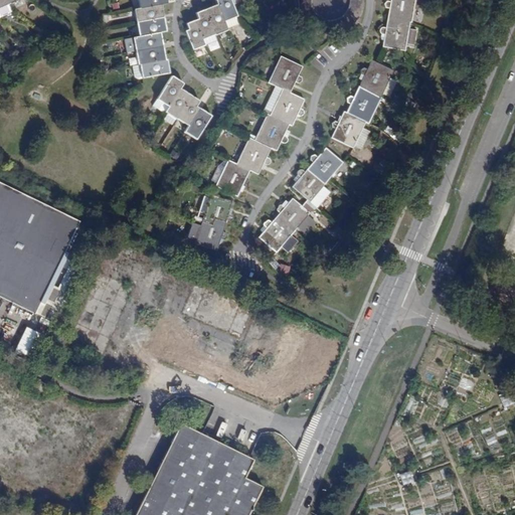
[(0,0),(0,18),(12,13),(10,11),(7,6),(4,0),(0,0)]
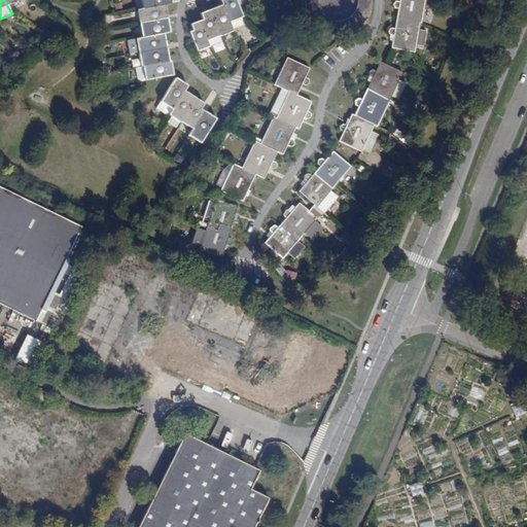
[(220,0),(222,4),(232,29),(245,22),(245,21),(236,0),(220,0)]
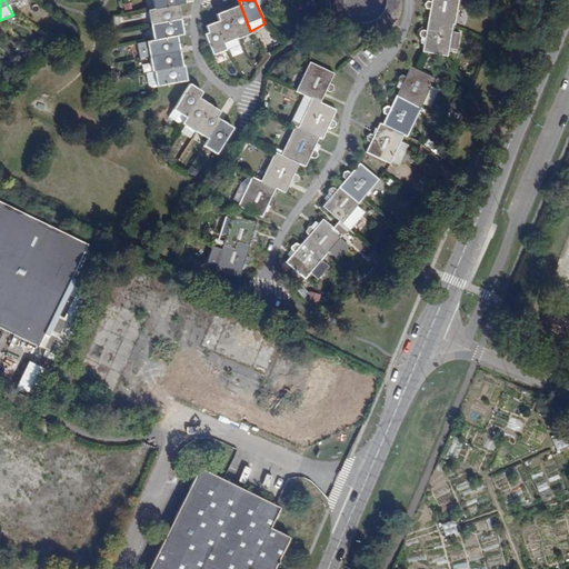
[(328,0),(328,3),(328,10),(329,11),(330,16),(332,20),(336,26),(340,30),(345,33),(349,37),(356,38),(361,39),(367,39),(372,38),(378,37),(382,35),(387,32),(390,28),(393,25),(397,20),(398,16),(400,10),(400,5),(400,0),(387,0),(387,1),(388,5),(387,8),(386,10),(385,15),(383,17),(381,19),(379,21),(376,23),(372,25),(369,26),(366,26),(362,26),(358,25),(355,25),(352,22),(349,20),(347,17),(345,15),(343,10),(342,8),(342,5),(342,0),(328,0)]
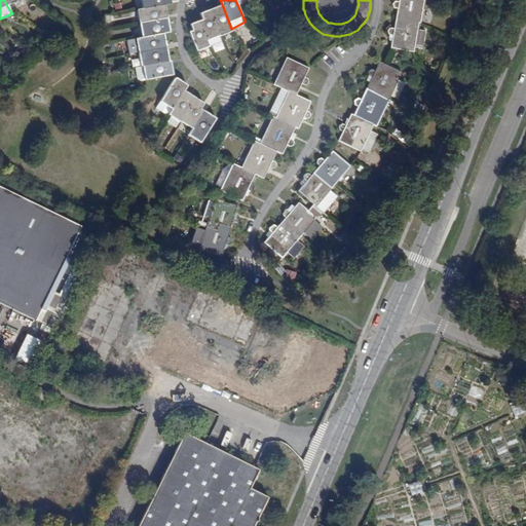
[(420,0),(389,0),(391,2),(395,2),(393,20),(406,21),(407,13),(417,14),(419,14),(420,0)]
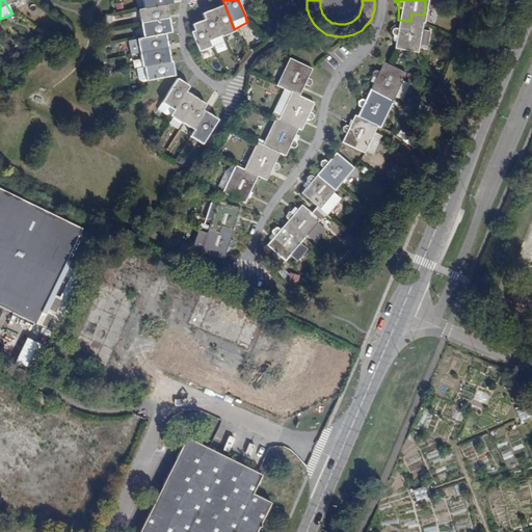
[(166,3),(144,6),(138,7),(140,23),(168,18),(166,3)]
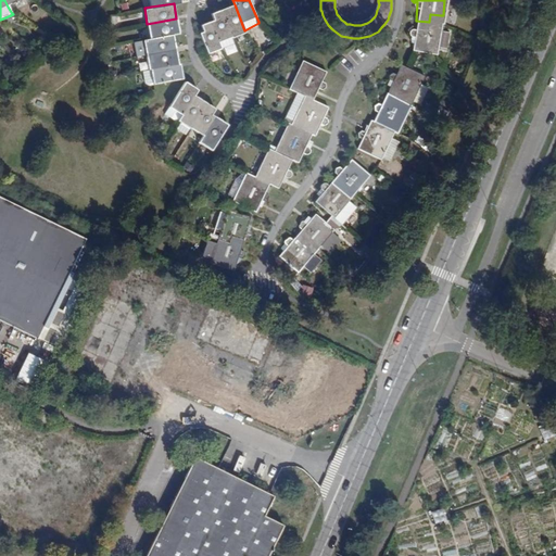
[(244,30),(235,4),(220,11),(230,36),(244,30)]
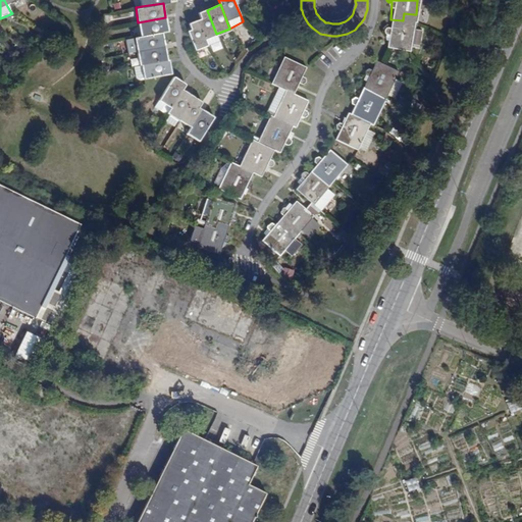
[(197,18),(207,44),(218,40),(216,34),(207,10),(199,12),(201,17),(197,18)]
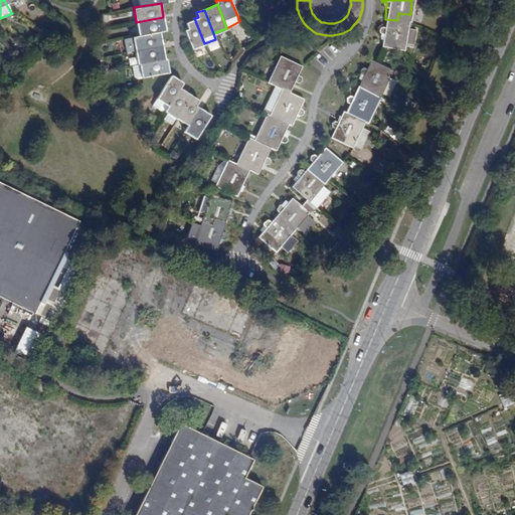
[(397,20),(385,19),(384,24),(382,23),(380,24),(379,25),(378,27),(378,29),(379,29),(381,30),(383,30),(382,41),(405,43),(406,36),(414,37),(416,22),(407,21),(408,14),(398,13),(397,20)]
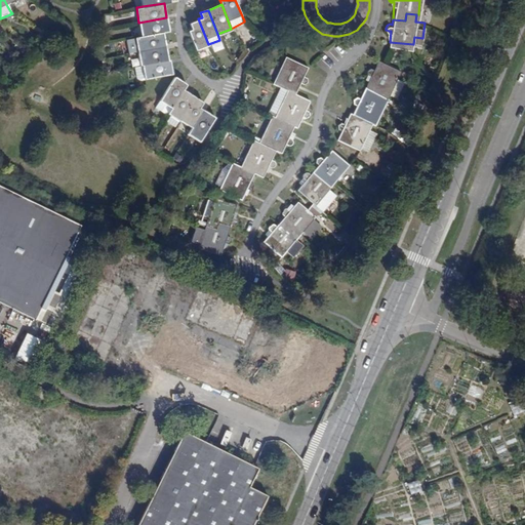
[(166,17),(138,23),(142,37),(163,33),(169,32),(166,17)]
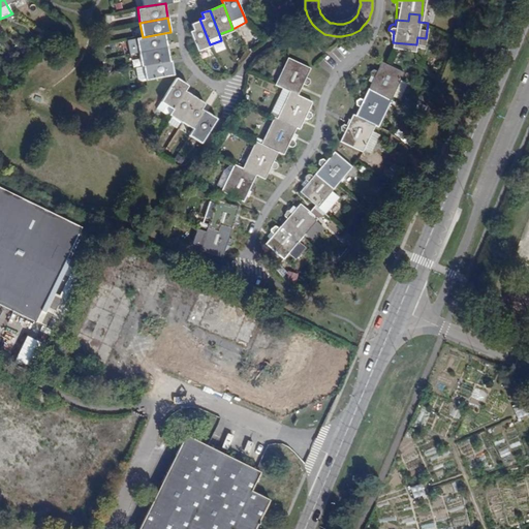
[(210,44),(199,19),(190,22),(193,29),(189,31),(196,49),(210,44)]
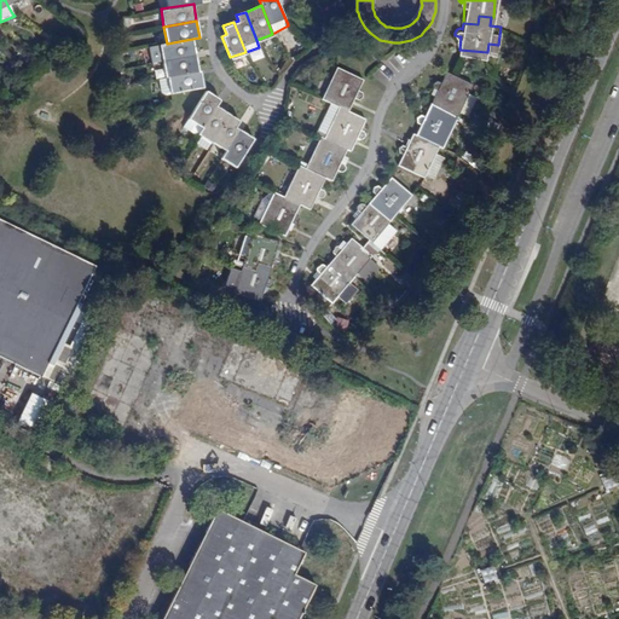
[(192,39),(167,44),(158,45),(162,62),(196,56),(192,39)]
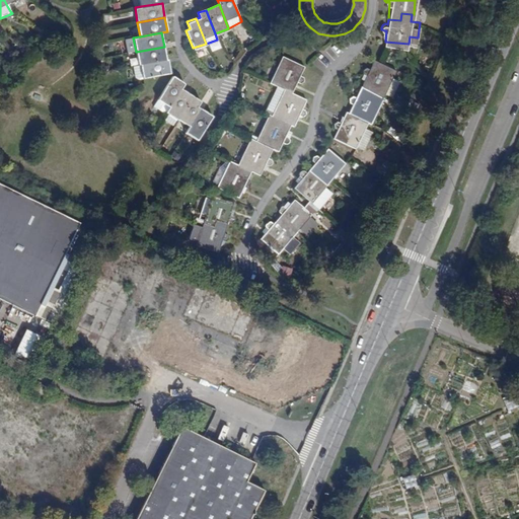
[(164,47),(136,52),(138,64),(166,59),(164,47)]
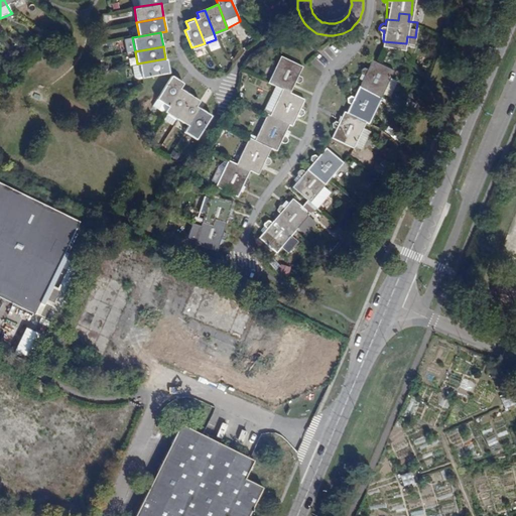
[(275,87),(290,93),(295,83),(298,85),(303,83),(302,79),(298,77),(302,68),(281,57),(268,84),(275,87)]
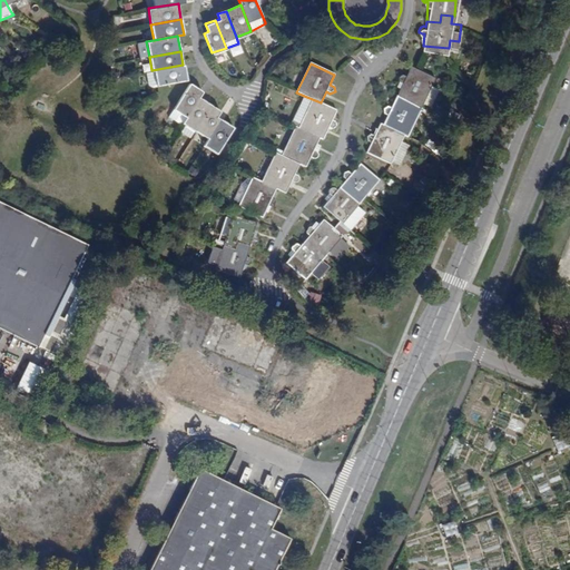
[(185,65),(183,65),(151,70),(146,71),(148,82),(151,85),(157,84),(186,79),(185,65)]
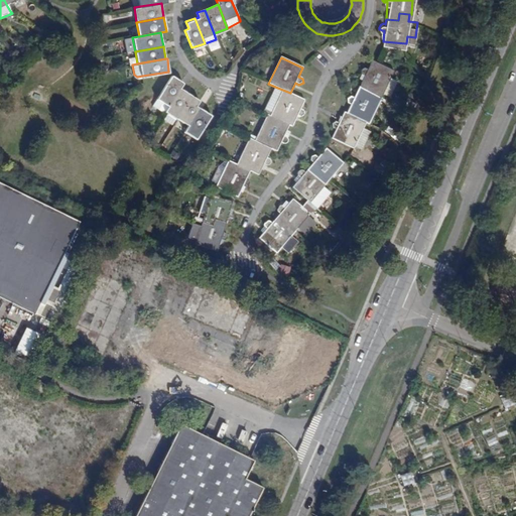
[(359,86),(382,97),(383,94),(390,97),(398,82),(391,78),(394,71),(381,65),(371,59),(366,71),(364,70),(359,71),(361,76),(363,77),(359,86)]
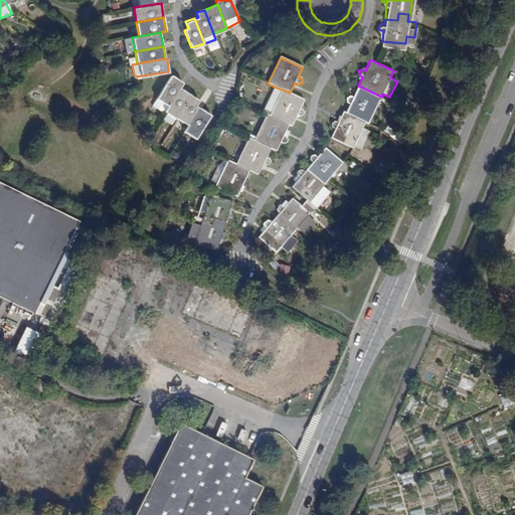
[(156,101),(167,108),(179,90),(182,83),(170,76),(156,101)]
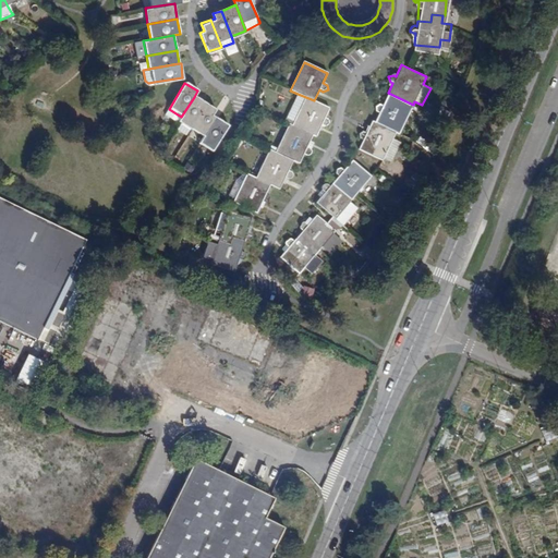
[(375,121),(396,131),(400,132),(413,105),(388,93),(383,105),(378,102),(375,105),(376,109),(379,111),(375,121)]
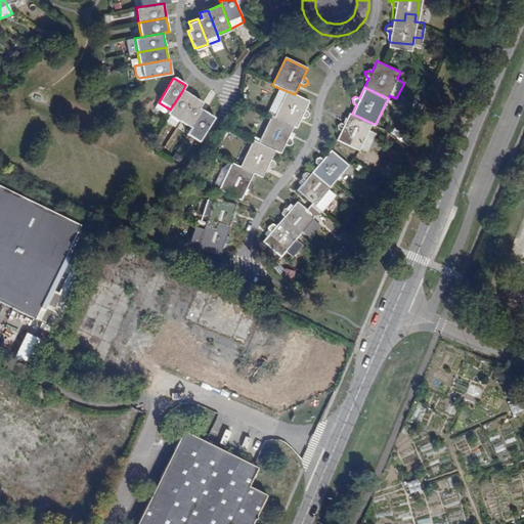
[(277,113),(274,118),(294,126),(296,128),(301,117),(304,119),(308,117),(307,113),(304,111),(309,101),(295,94),(279,88),(270,110),(277,113)]
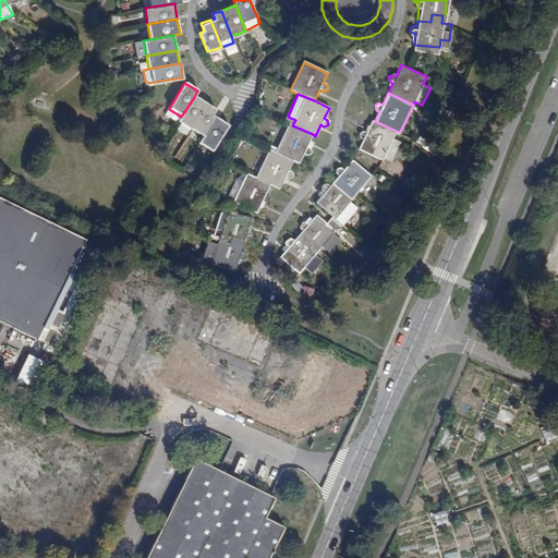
[(206,105),(194,97),(181,117),(178,122),(180,124),(176,131),(185,136),(191,129),(206,105)]
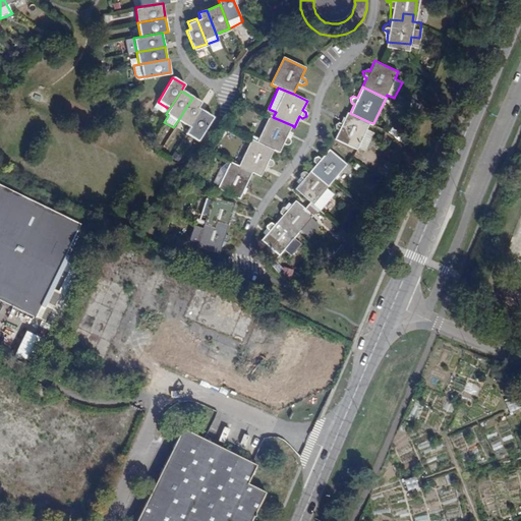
[(192,98),(178,120),(189,127),(200,110),(197,109),(200,104),(192,98)]
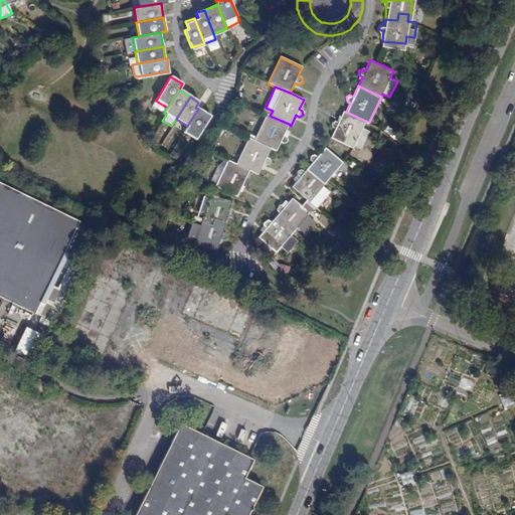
[(198,109),(187,126),(183,133),(195,140),(210,117),(198,109)]
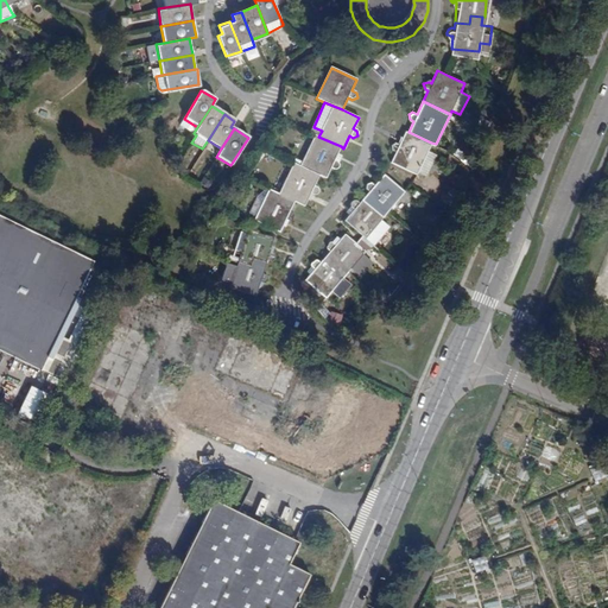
[(431,143),(409,132),(406,131),(403,137),(399,144),(397,141),(396,141),(391,144),(392,149),(396,151),(391,162),(417,173),(418,170),(424,173),(435,152),(428,149),(431,143)]
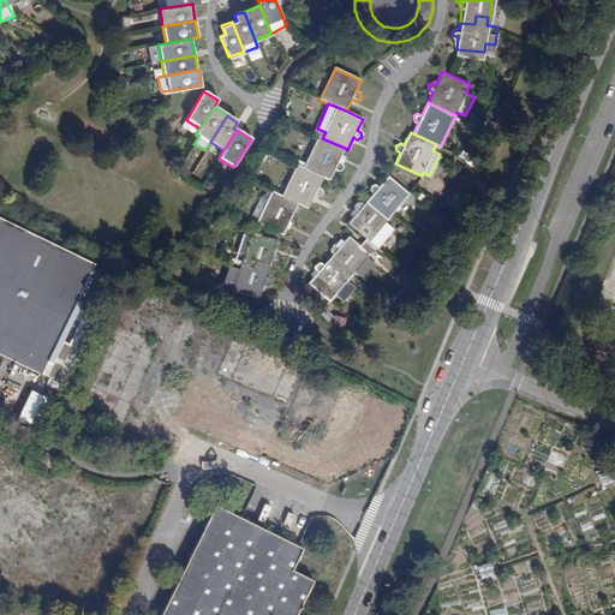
[(335,167),(339,168),(341,168),(342,168),(344,166),(345,165),(344,163),(344,162),(342,161),(339,160),(345,148),(322,138),(318,136),(304,167),(322,177),(329,179),(335,167)]
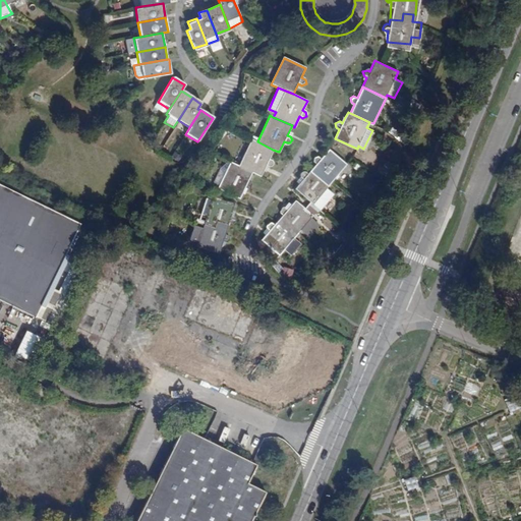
[(269,160),(273,150),(257,141),(251,138),(239,166),(251,172),(261,176),(266,166),(269,167),(270,168),(272,167),(273,166),(274,165),(274,164),(273,163),(273,162),(271,161),(269,160)]
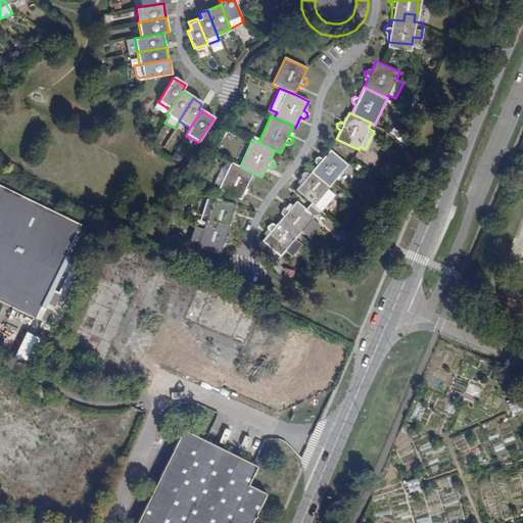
[(324,175),(333,182),(347,164),(331,150),(323,159),(320,157),(316,157),(315,162),(318,164),(312,173),(320,180),(324,175)]
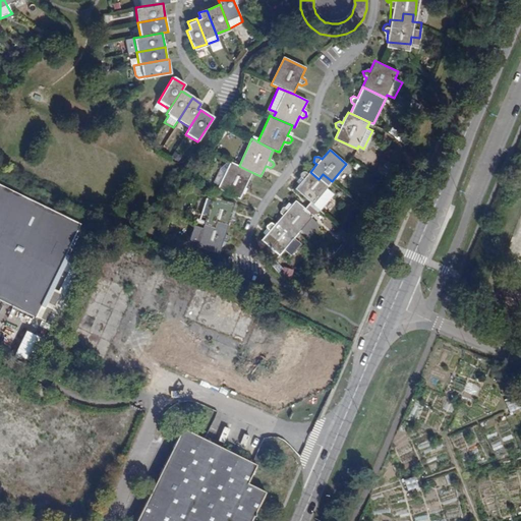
[(251,172),(239,166),(230,162),(229,166),(225,164),(220,170),(214,183),(219,186),(218,189),(238,198),(244,186),(247,188),(248,187),(250,187),(251,186),(251,184),(251,183),(251,182),(250,181),(247,180),(251,172)]
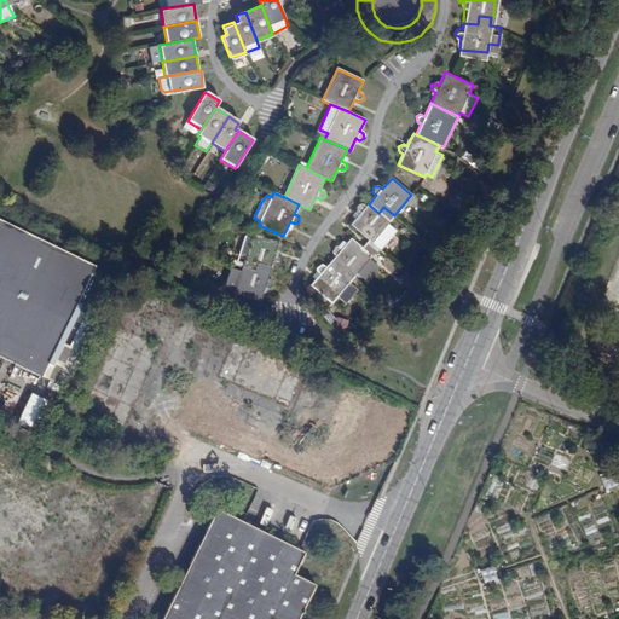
[(379,213),(369,204),(364,209),(360,206),(358,206),(357,207),(356,208),(356,210),(356,213),(359,215),(351,226),(371,243),(394,215),(383,207),(379,213)]
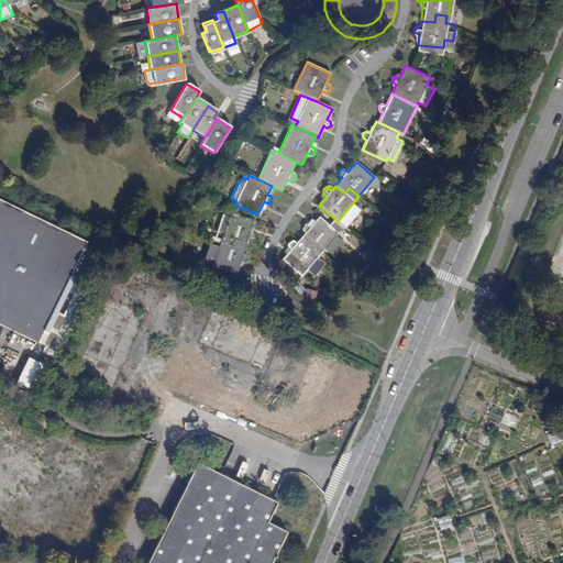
[(0,323),(29,338),(37,342),(87,243),(0,200),(0,323)]
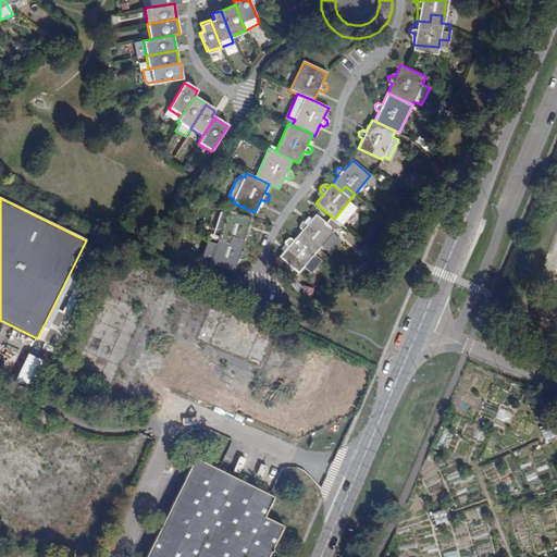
[(220,233),(219,239),(230,244),(232,237),(244,240),(246,235),(248,236),(252,234),(251,230),(248,227),(251,218),(227,210),(225,218),(219,215),(213,231),(220,233)]
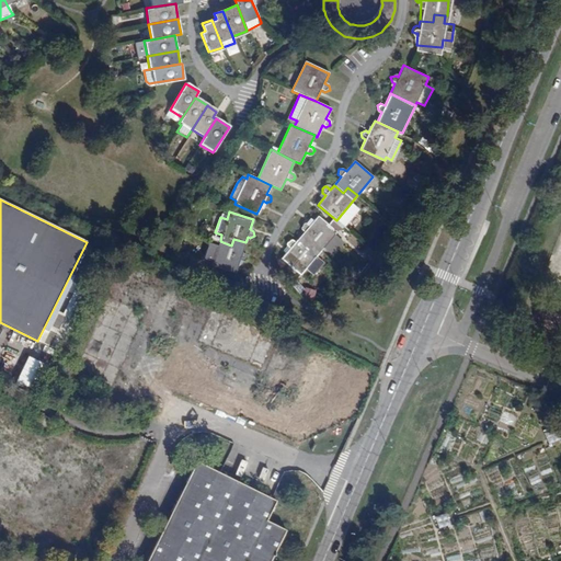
[(304,233),(297,241),(306,249),(310,243),(319,251),(334,232),(330,228),(317,217),(307,228),(305,226),(304,226),(301,227),(300,228),(300,230),(300,231),(304,233)]
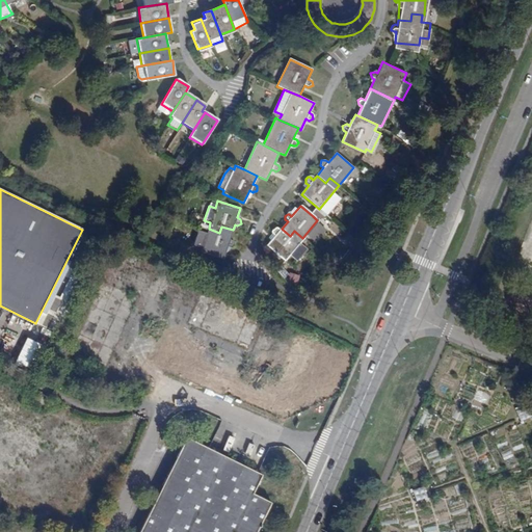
[(219,233),(209,229),(201,227),(200,231),(197,231),(193,245),(202,248),(201,251),(223,259),(228,246),(231,248),(235,245),(233,241),(230,240),(233,230),(221,227),(219,233)]
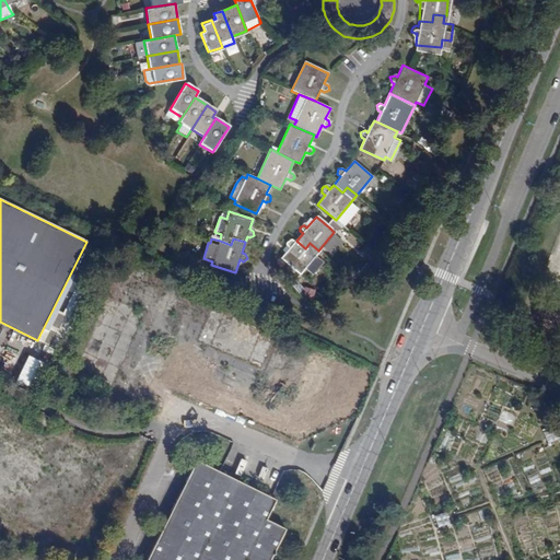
[(305,248),(296,241),(292,246),(291,246),(284,261),(299,273),(318,251),(310,243),(305,248)]
